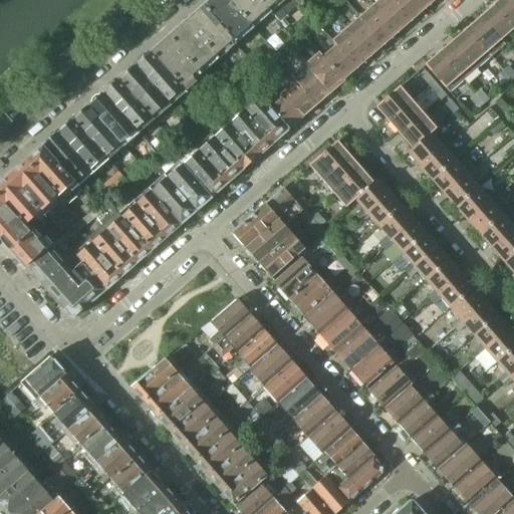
[(252,26),(228,0),(210,0),(204,6),(234,41),(252,26)]
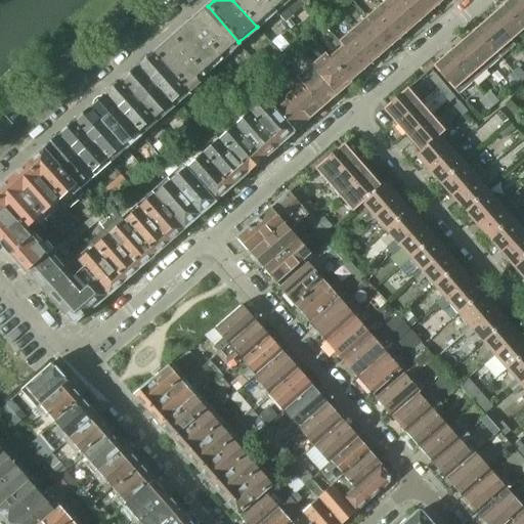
[(274,11),(264,0),(232,0),(257,27),(274,11)]
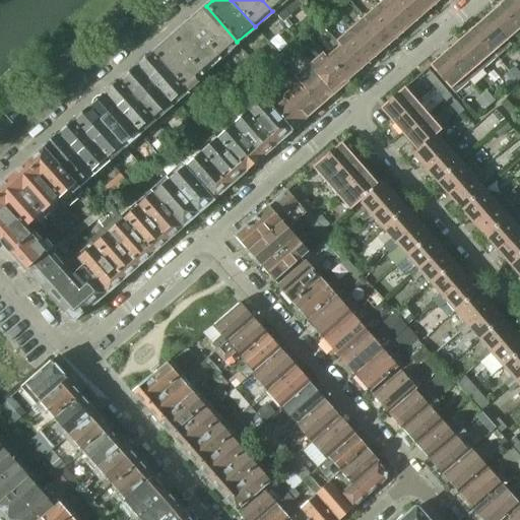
[(284,0),(262,0),(272,11),(282,22),(290,16),(279,4),(284,0)]
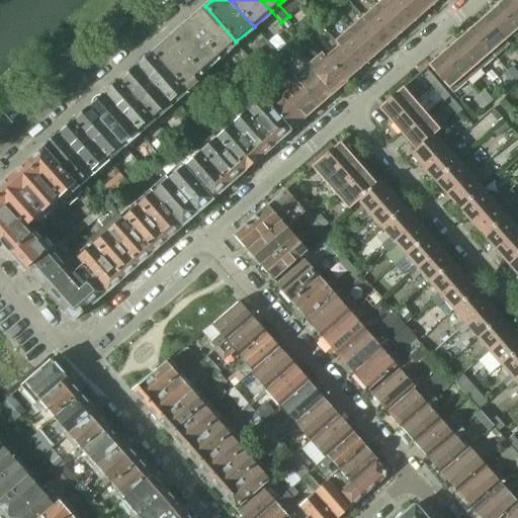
[(381,0),(375,5),(400,33),(414,21),(396,0),(381,0)]
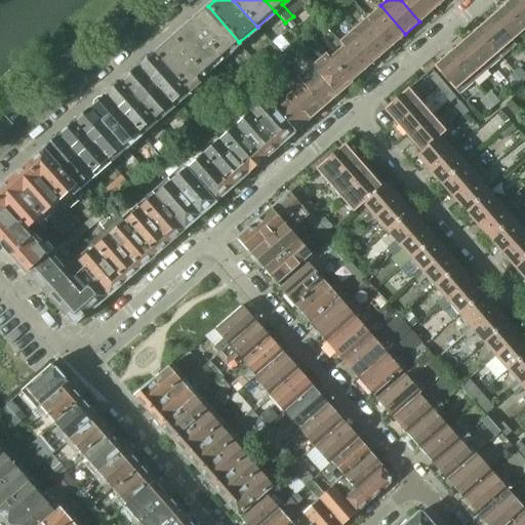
[(425,0),(401,0),(419,22),(434,10),(425,0)]
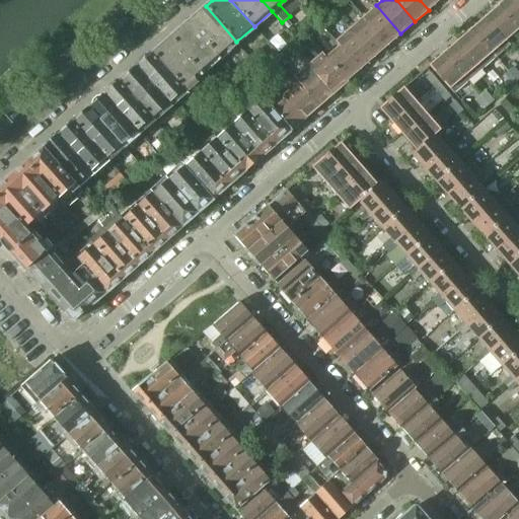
[(439,0),(420,0),(429,10),(439,0)]
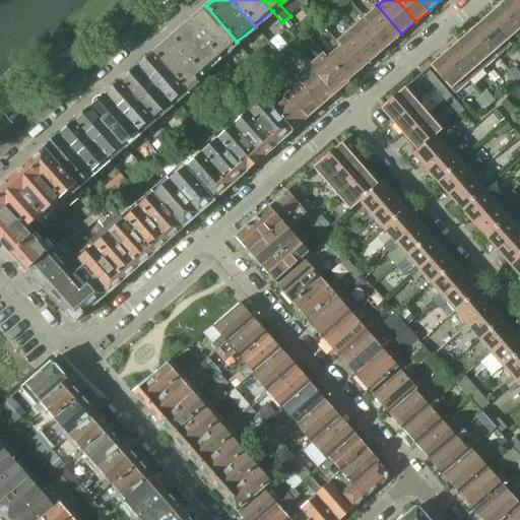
[(519,1),(519,0),(505,0),(500,4),(519,27),(519,1)]
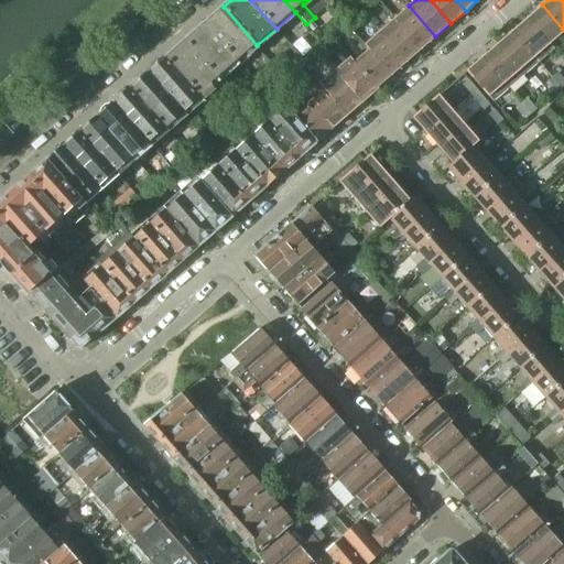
[(370,1),(360,10),(365,15),(375,7),(370,1)]
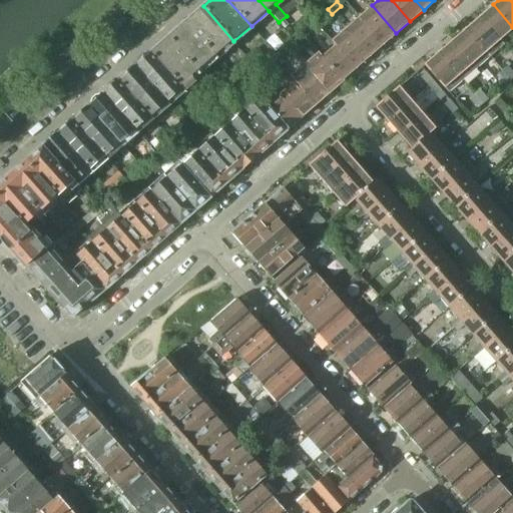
[(512,27),(493,4),(479,17),(500,40),(512,28),(512,27)]
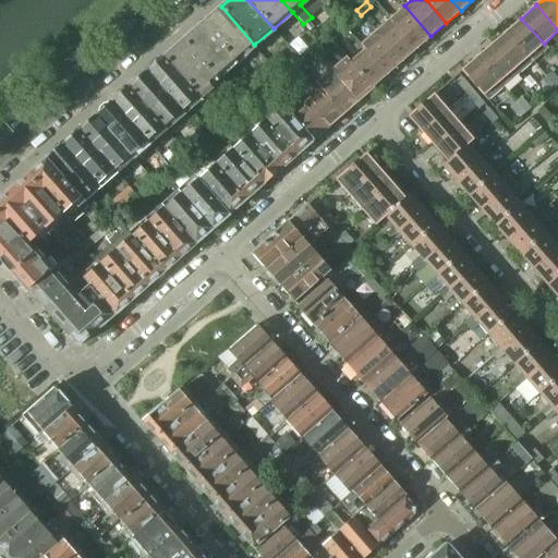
[(431,36),(404,5),(390,19),(416,49),(431,36)]
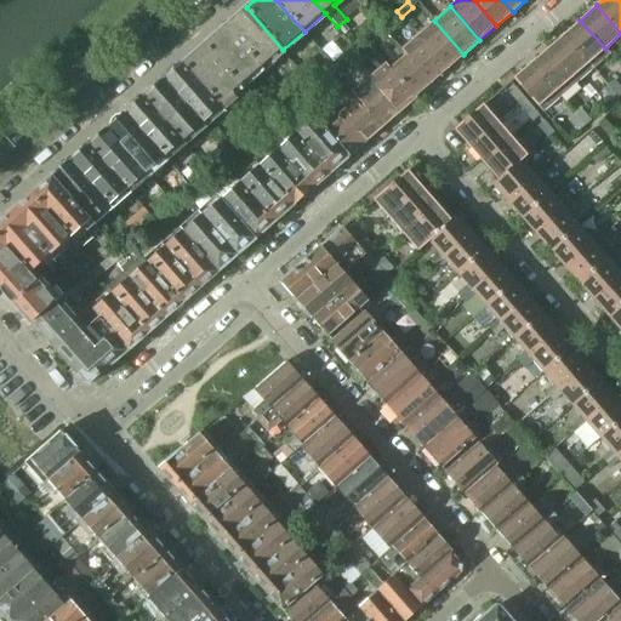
[(283,50),(246,7),(224,26),(262,68),(283,50)]
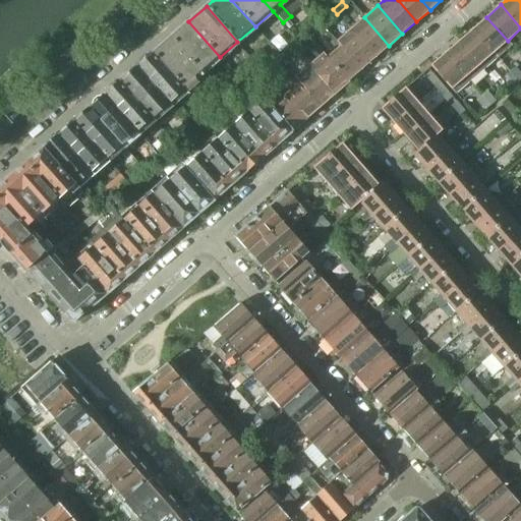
[(323,17),(328,22),(337,14),(333,9),(323,17)]
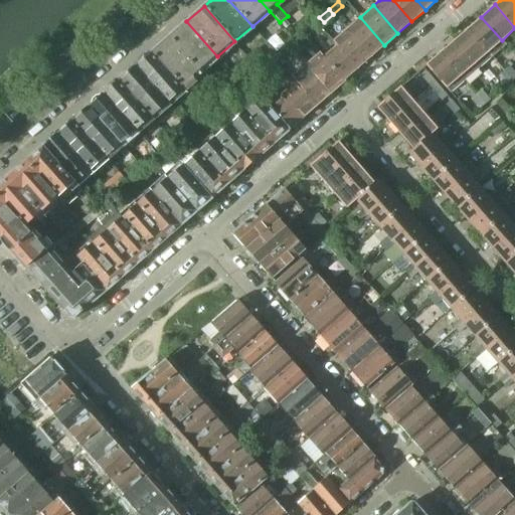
[(384,45),(360,17),(347,29),(370,57),(384,45)]
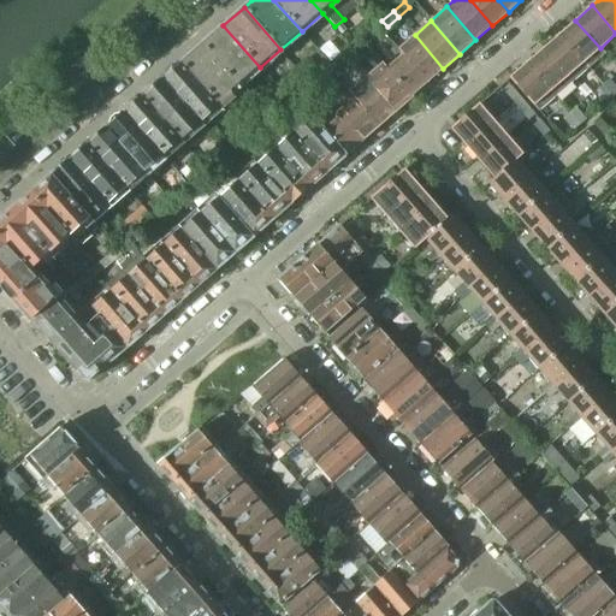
[(575,21),(560,35),(588,69),(605,54),(600,48),(575,21)]
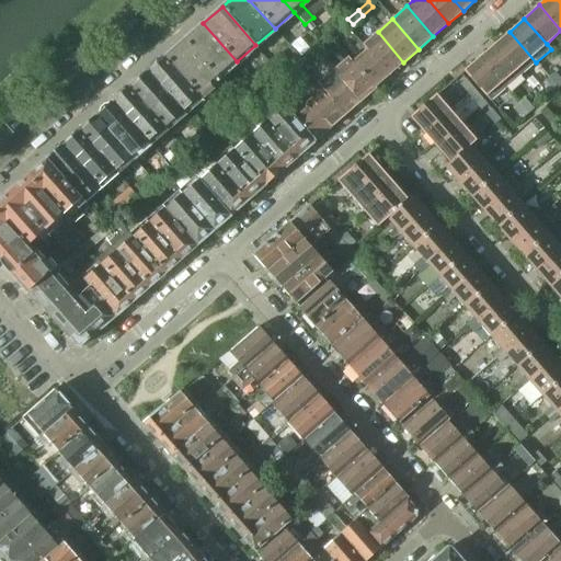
[(237,61),(203,23),(184,39),(218,78),(237,61)]
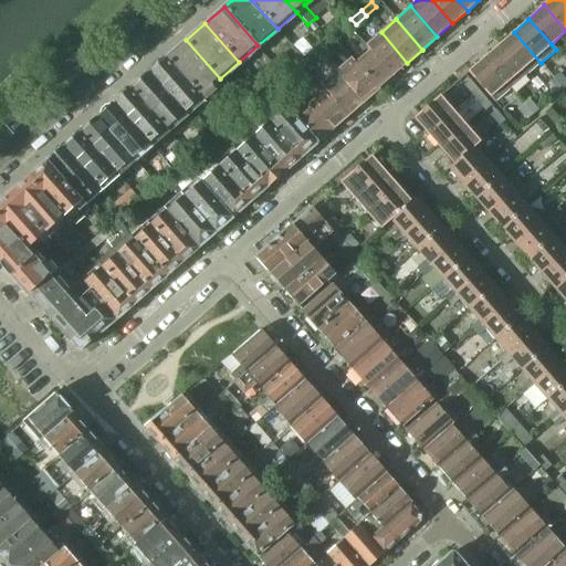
[(407,63),(381,32),(366,45),(369,50),(391,76),(407,63)]
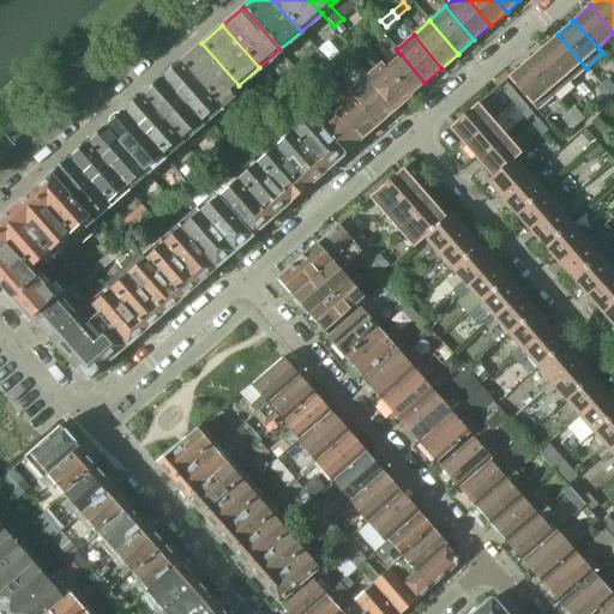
[(558,35),(541,49),(570,83),(587,68),(558,35)]
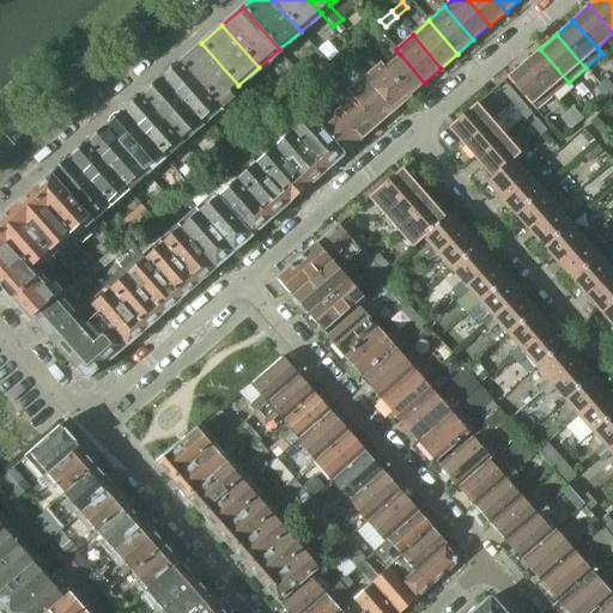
[(347,48),(353,54),(362,47),(357,41),(347,48)]
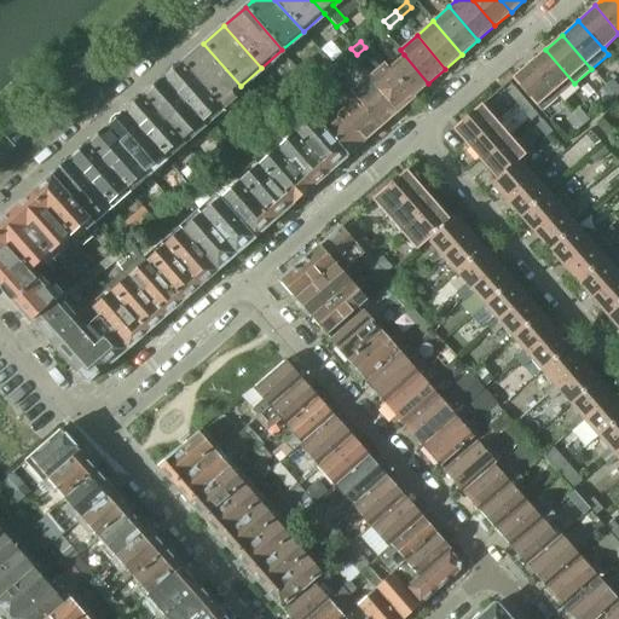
[(241,86),(203,44),(181,62),(225,111),(241,98),(235,92),(241,86)]
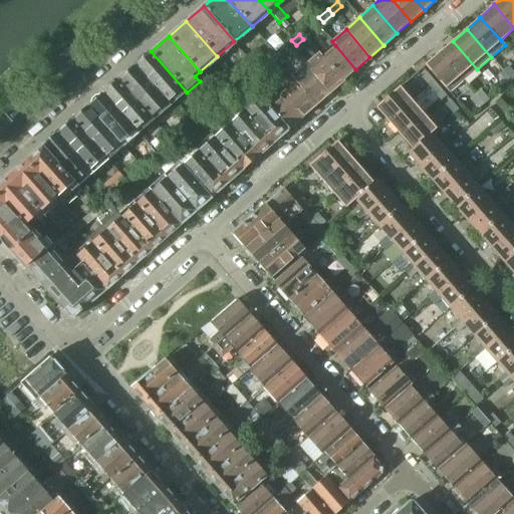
[(330,39),(325,43),(331,49),(335,45),(332,41),(330,39)]
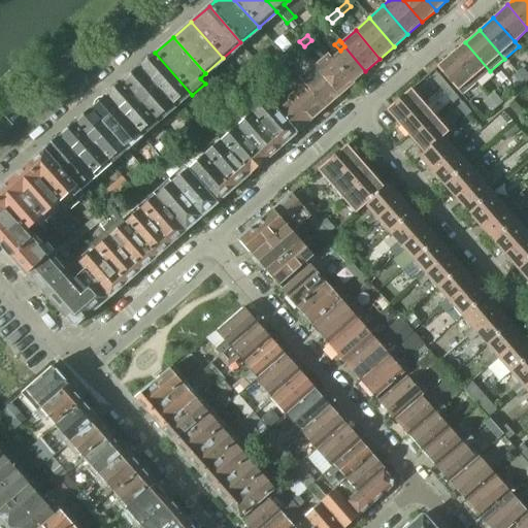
[(465,42),(452,55),(476,83),(490,71),(465,42)]
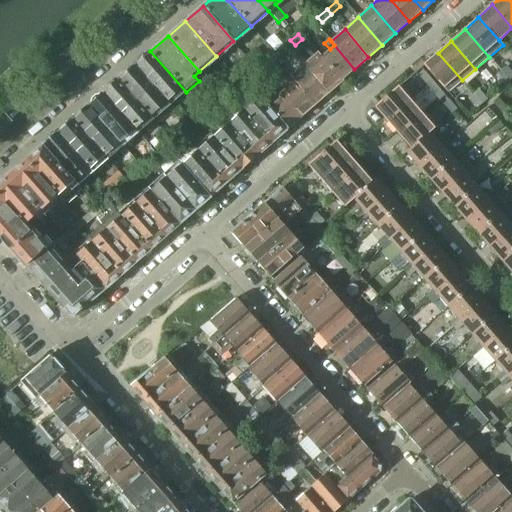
[(330,49),(321,57),(341,81),(342,80),(354,69),(334,45),(330,49)]
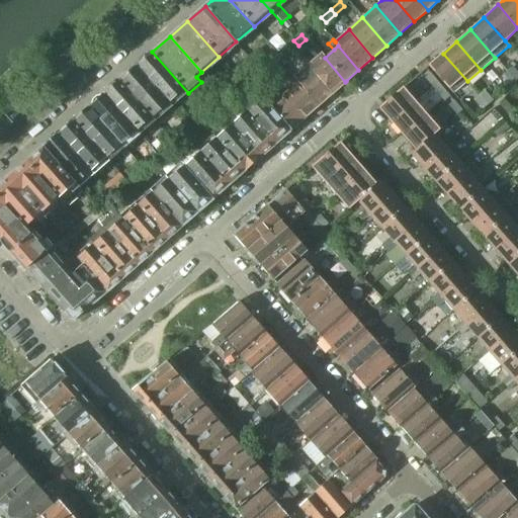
[(284,49),(275,57),(279,62),(288,54),(284,49)]
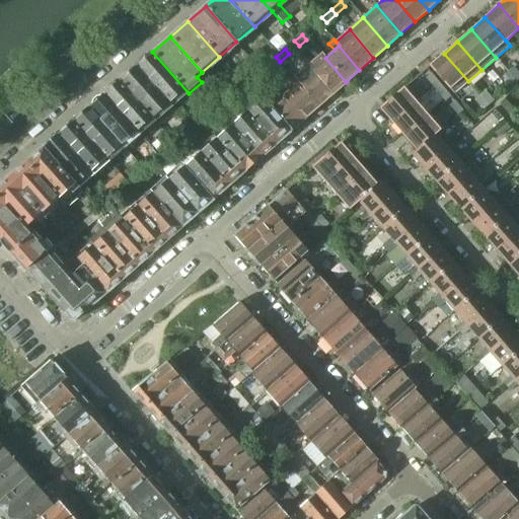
[(189,93),(152,52),(148,56),(144,57),(141,60),(139,64),(137,65),(173,106),(189,93)]
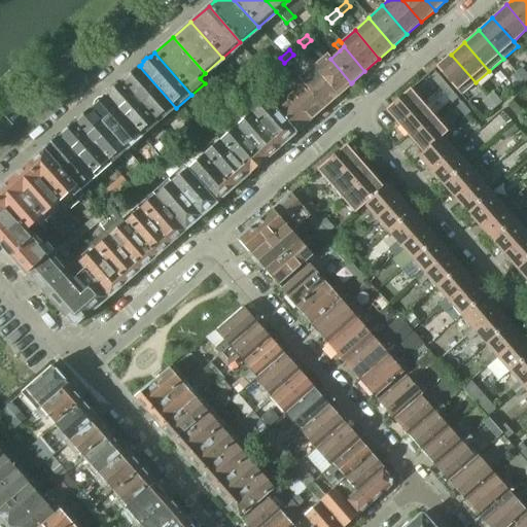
[(326,54),(313,66),(338,97),(353,84),(352,82),(351,83),(330,59),(326,54)]
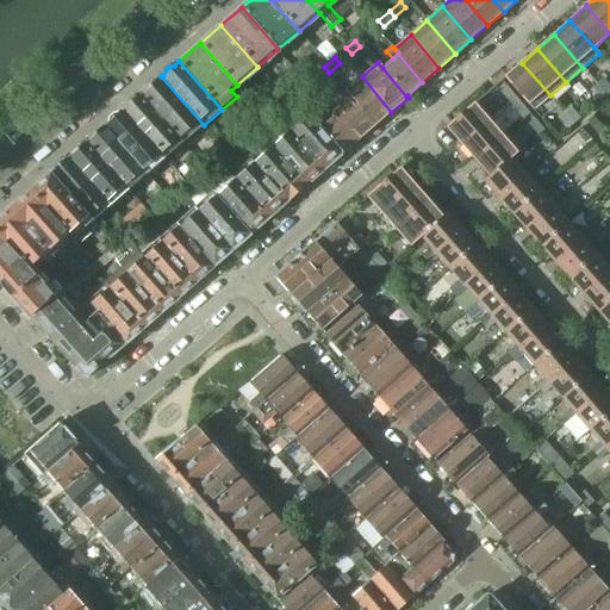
[(522,63),(504,78),(534,111),(551,95),(522,63)]
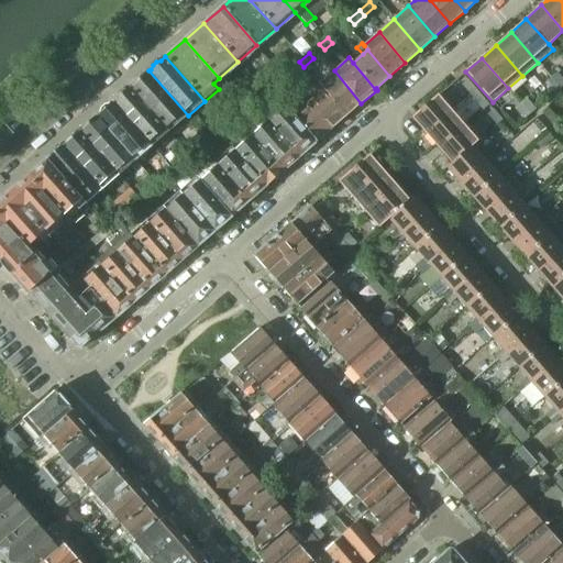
[(289,69),(294,75),(304,67),(299,62),(289,69)]
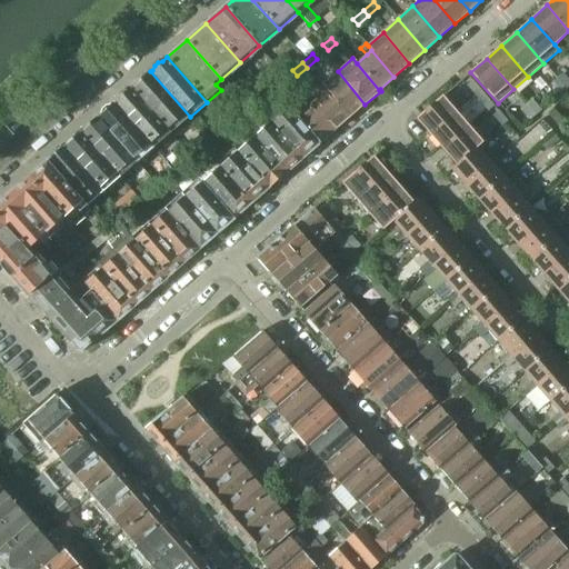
[(275,63),(256,80),(266,91),(270,87),(275,82),(285,75),(285,73),(277,66),(275,63)]
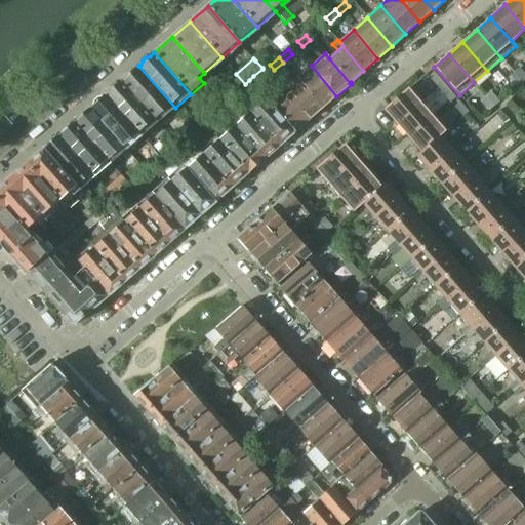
[(175,108),(138,66),(135,69),(132,70),(128,73),(127,76),(122,81),(159,122),(175,108)]
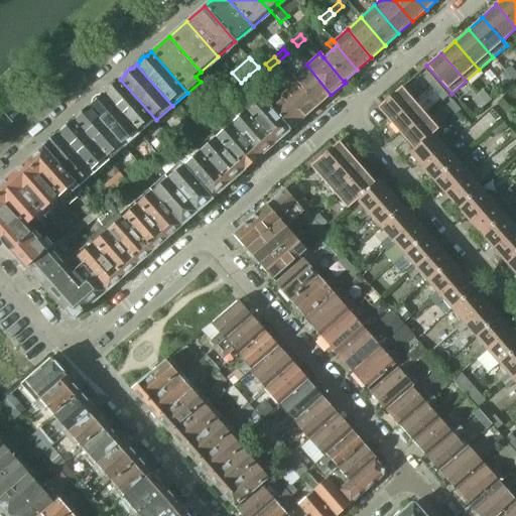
[(331,95),(306,65),(292,77),(296,83),(316,107),(331,95)]
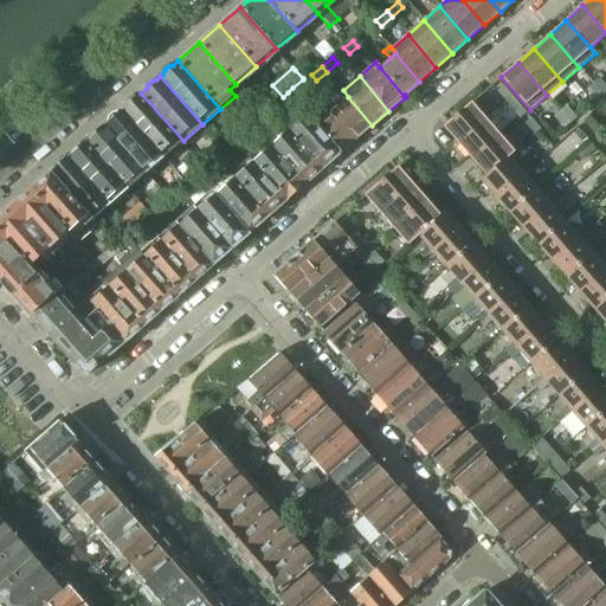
[(605,86),(599,79),(593,84),(603,95),(605,91),(605,86)]
